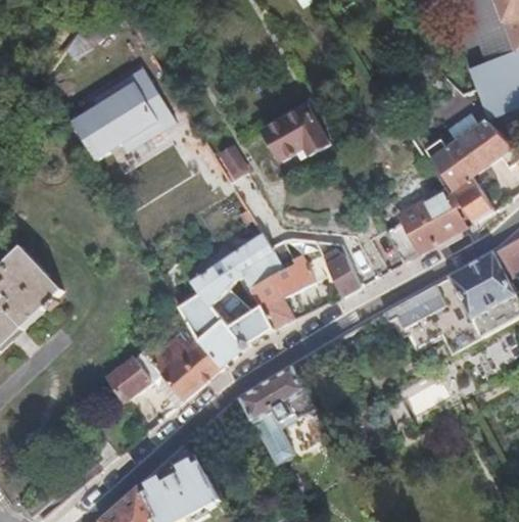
[(459,0),(483,62),(513,51),(491,0),(459,0)]
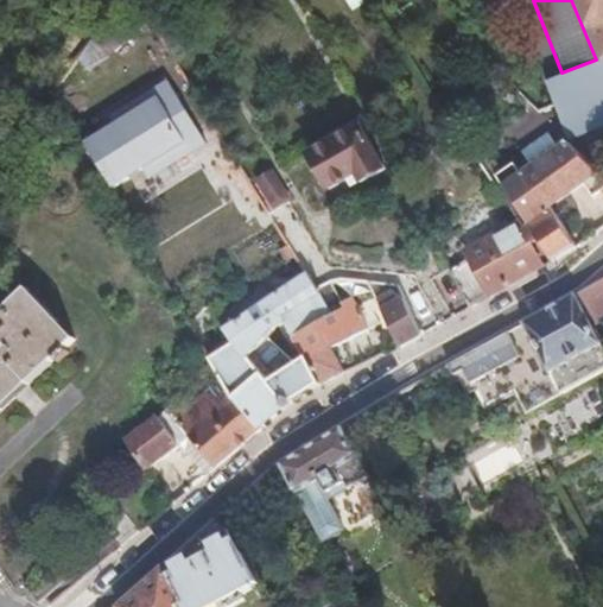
[(571,0),(596,59),(562,73),(543,80),(552,105),(558,122),(565,139),(602,124),(602,0),(571,0)]
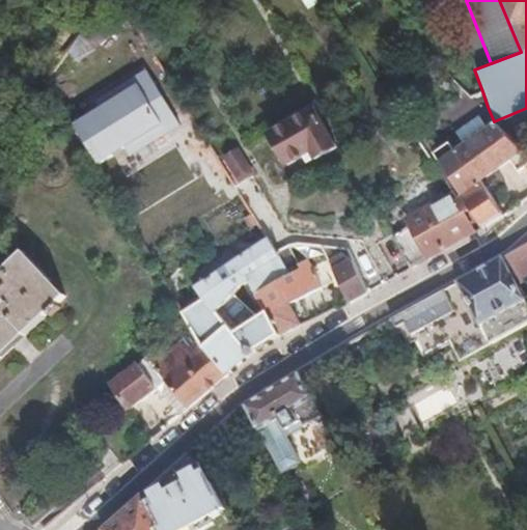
[(144,63),(61,111),(92,167),(123,149),(127,155),(179,124),(144,63)]
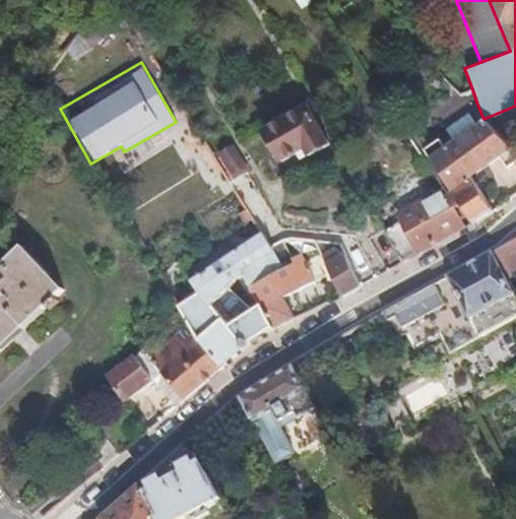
[(477,105),(472,89),(460,93),(474,108),(477,105)]
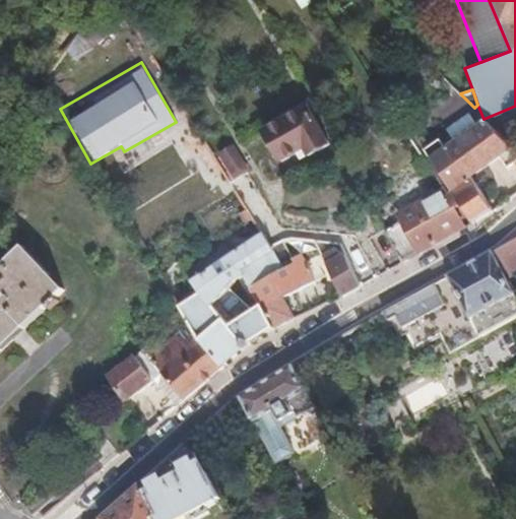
[(328,144),(306,105),(261,129),(279,161),(302,148),(307,155),(328,144)]
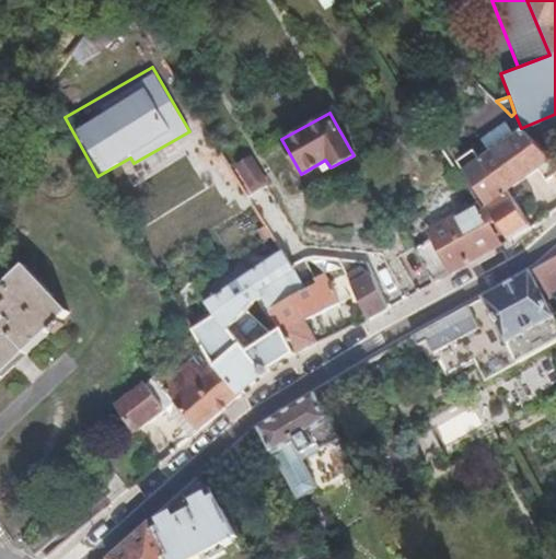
[(530,228),(507,190),(536,169),(544,181),(555,170),(555,166),(508,117),(468,144),(471,149),(453,161),(482,202),(483,202),(485,206),(495,221),(507,241),(530,228)]
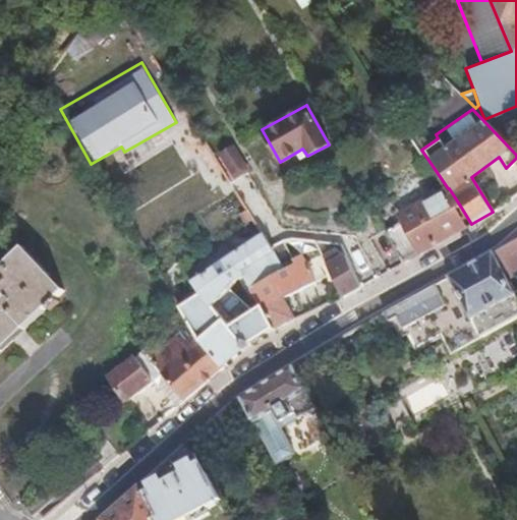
[(242,166),(230,145),(219,152),(231,172),(242,166)]
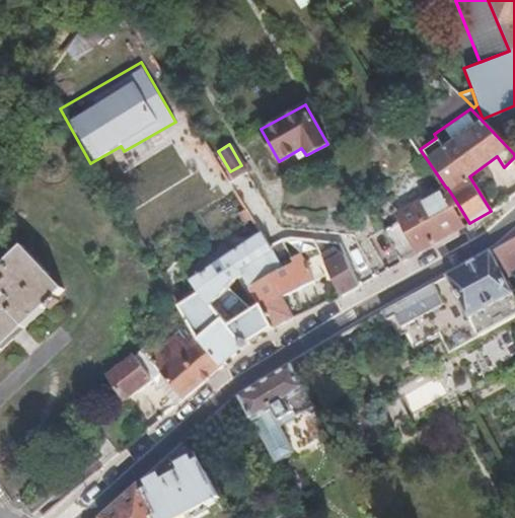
[(396,221),(384,228),(402,261),(462,227),(452,208),(458,205),(449,191),(445,193),(441,187),(392,213),(396,221)]
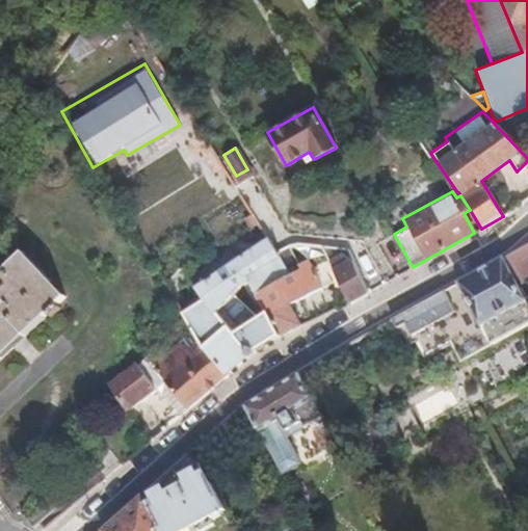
[(267,238),(193,287),(203,299),(181,313),(196,338),(203,347),(227,375),(253,353),(280,336),(265,313),(259,317),(231,294),(237,288),(247,282),(254,293),(289,274),(275,253),(267,238)]
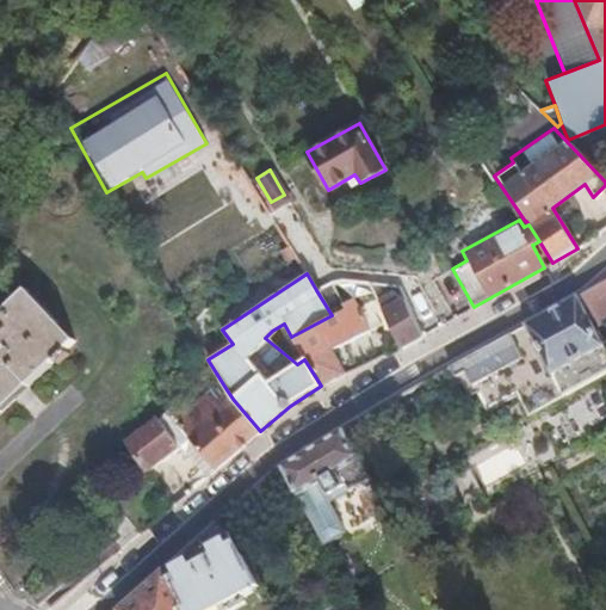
[(605,279),(576,296),(594,328),(603,324),(600,320),(605,315),(605,279)]
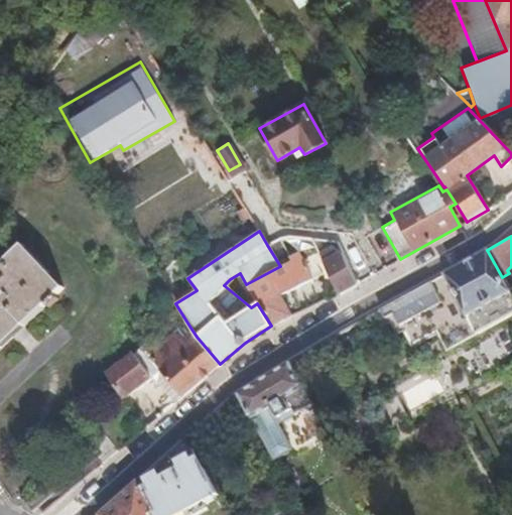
[(20,244),(0,262),(0,347),(62,287),(20,244)]
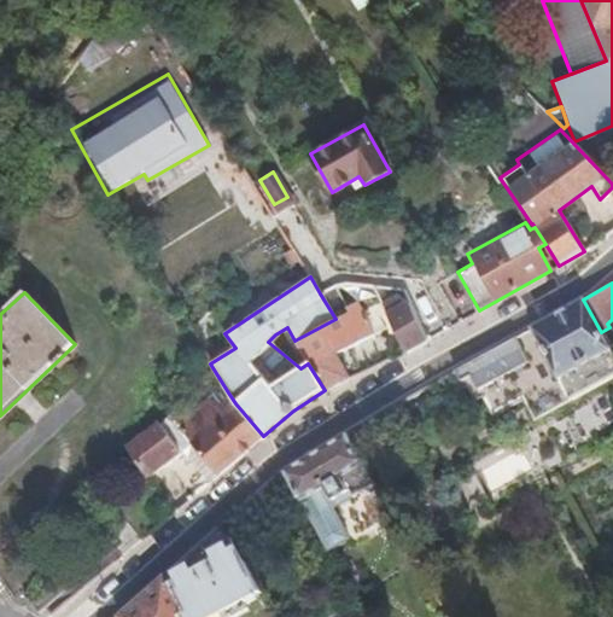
[(583,300),(443,376),(451,393),(465,384),(473,400),(480,396),(490,415),(520,399),(533,419),(612,374),(612,354),(601,332),(583,300)]
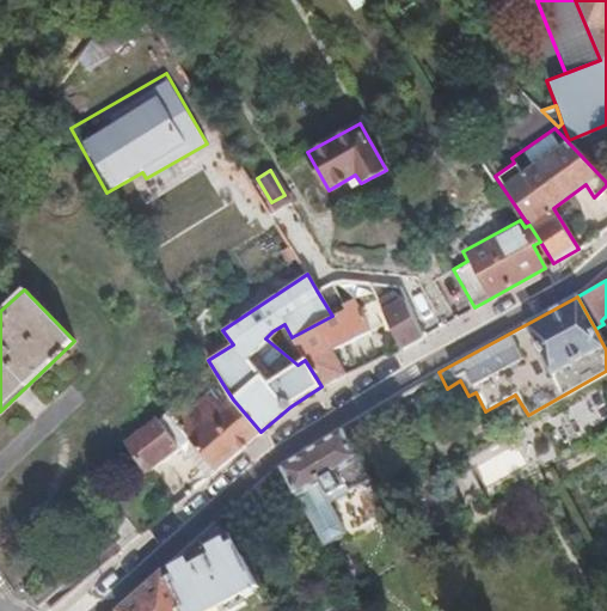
[(305,360),(322,386),(344,374),(331,350),(368,330),(353,299),(342,305),(344,310),(332,316),(292,337),(305,360)]
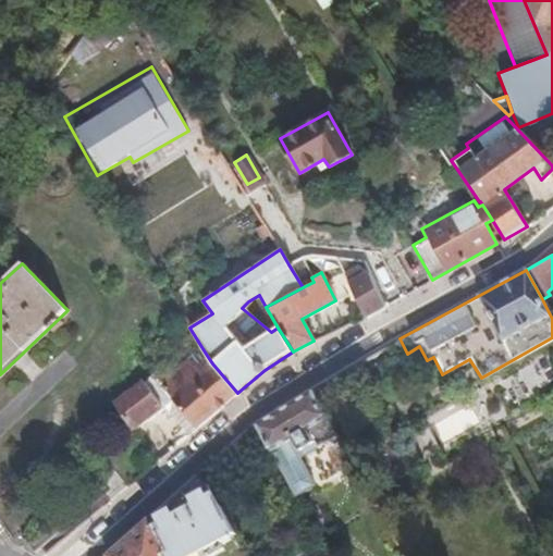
[(347,285),(364,317),(383,305),(367,272),(347,285)]
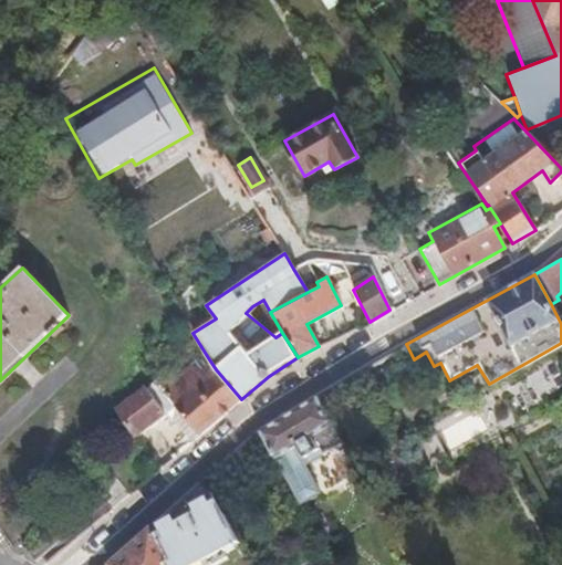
[(209,359),(195,370),(203,380),(216,369),(209,359)]
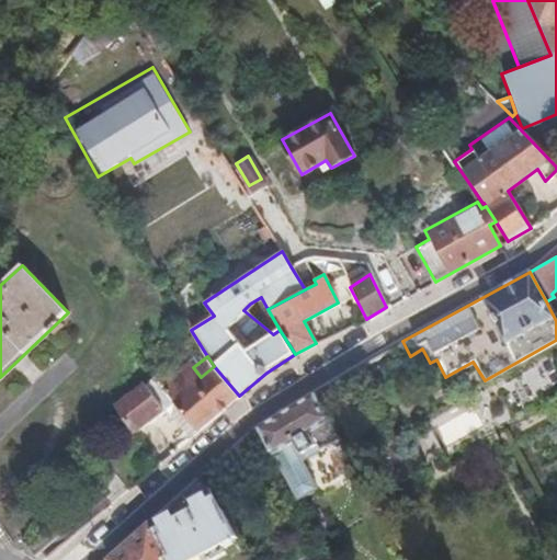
[(189,436),(239,396),(214,366),(201,377),(193,367),(186,360),(160,383),(154,374),(143,383),(162,412),(167,409),(189,436)]
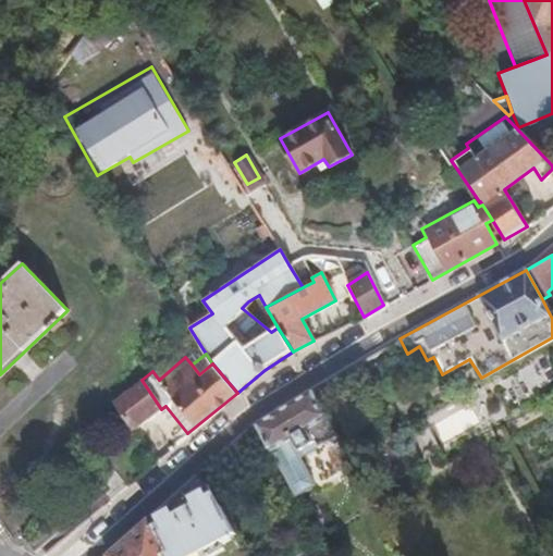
[(161,409),(142,380),(112,403),(132,431),(161,409)]
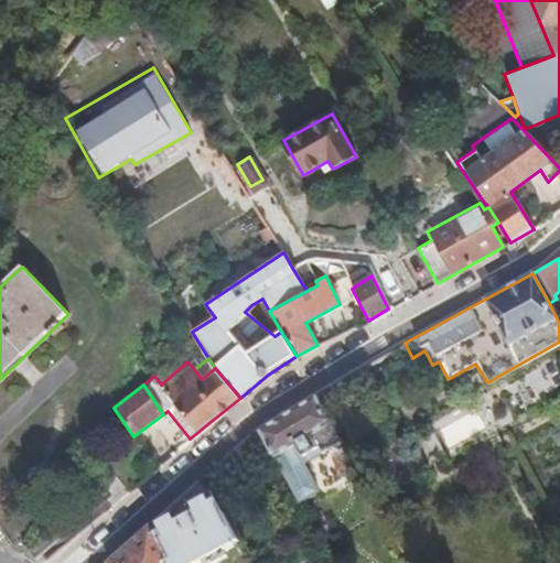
[(260,431),(281,469),(334,436),(314,398),(260,431)]
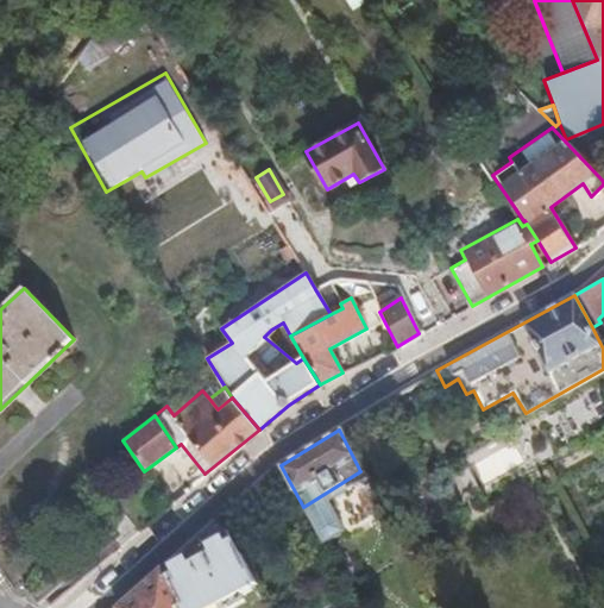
[(498,447),(467,463),(476,482),(508,465),(498,447)]
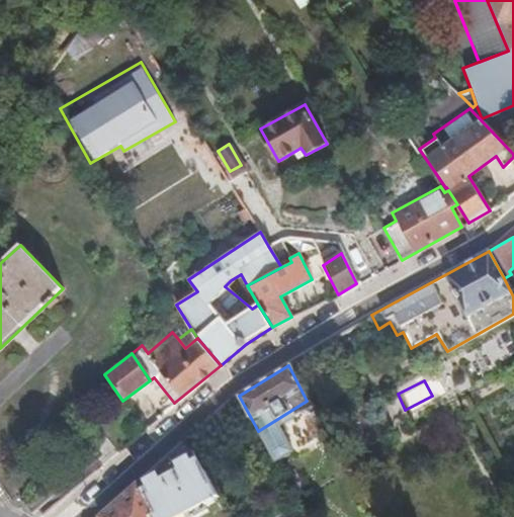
[(116,452),(102,436),(88,447),(102,463),(116,452)]
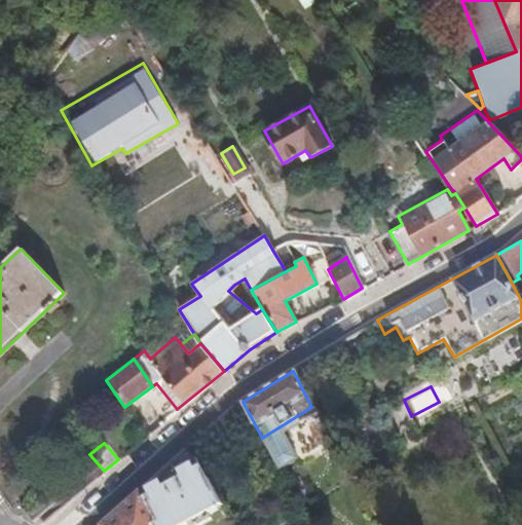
[(198,459),(140,492),(144,499),(157,524),(182,524),(222,503),(198,459)]
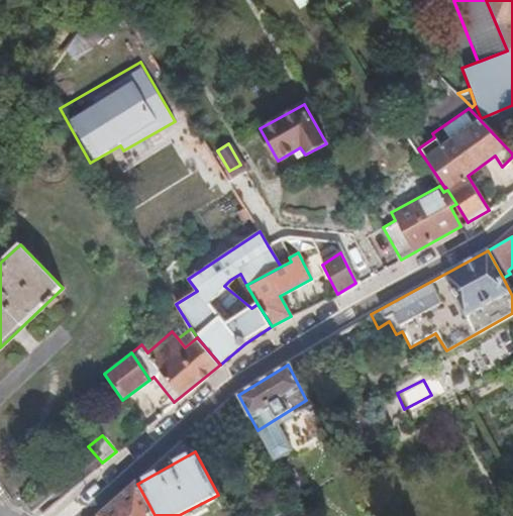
[(137,484),(136,482),(98,515),(155,515),(141,491),(137,484)]
